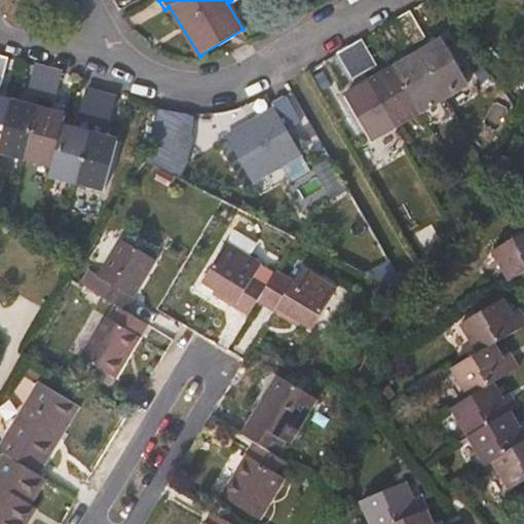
[(423,36),(409,10),(397,19),(412,43),(423,36)]
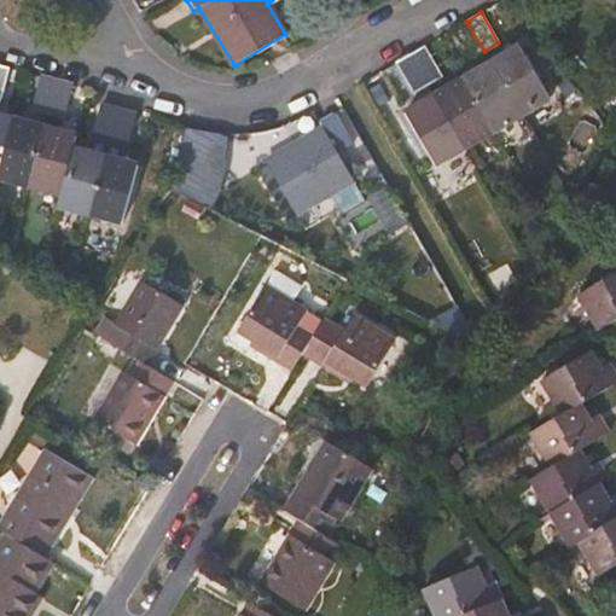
[(548,98),(518,46),(490,62),(522,114),(548,98)]
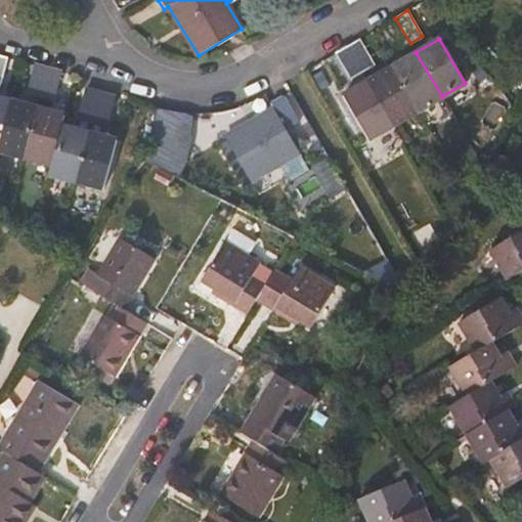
[(375,64),(360,40),(347,47),(362,72),(375,64)]
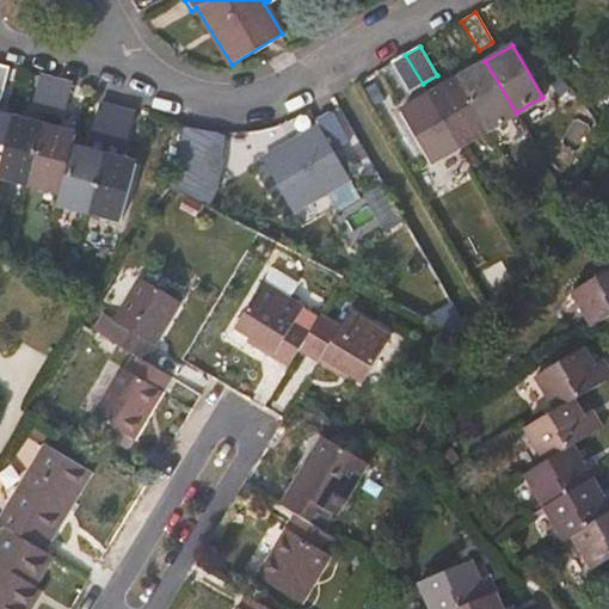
[(423,84),(405,55),(392,63),(408,92),(423,84)]
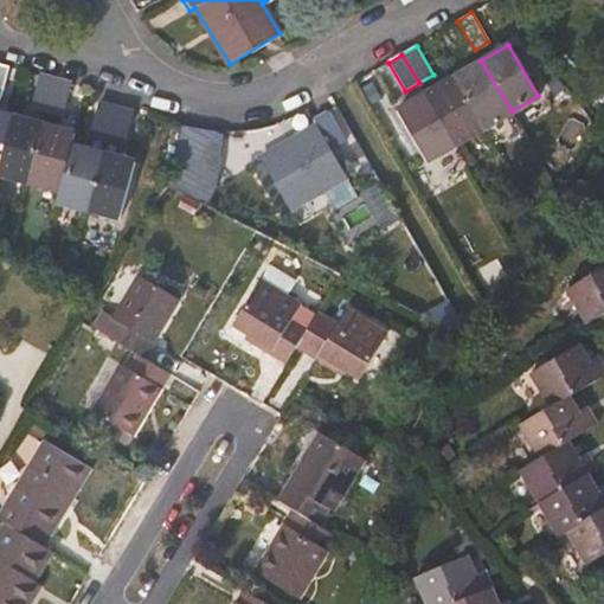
[(512,111),(481,60),(453,77),(483,129),(512,111)]
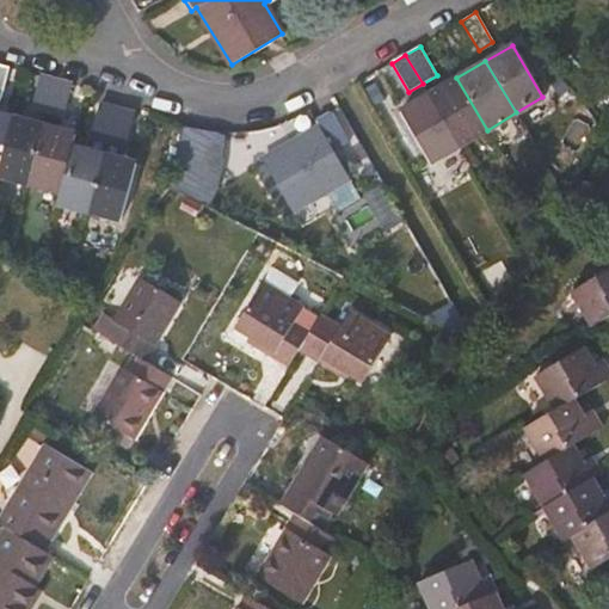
[(47,111),(54,80),(40,77),(31,108),(47,111)]
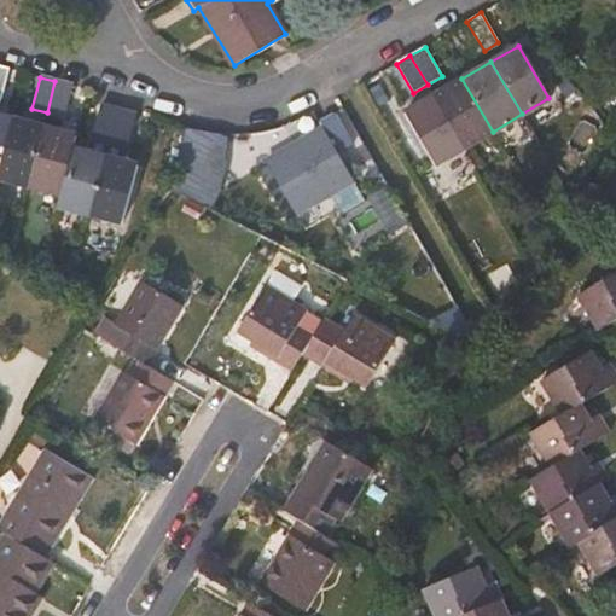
[(493,132),(462,79),(434,96),(465,147),(493,132)]
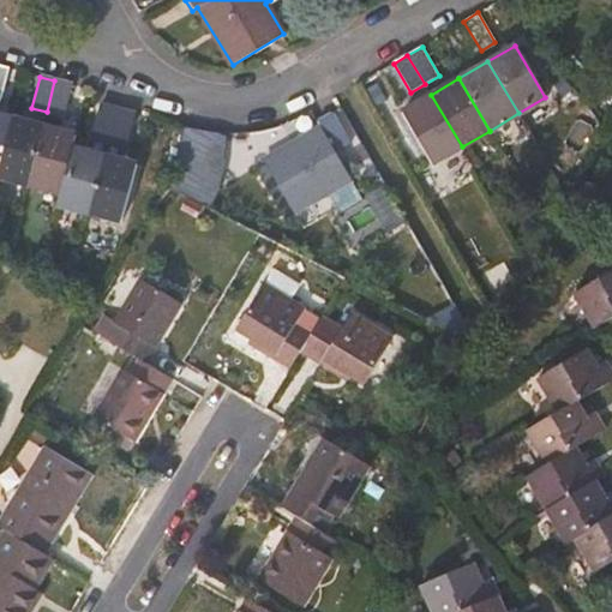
[(63,115),(71,84),(54,81),(47,112),(63,115)]
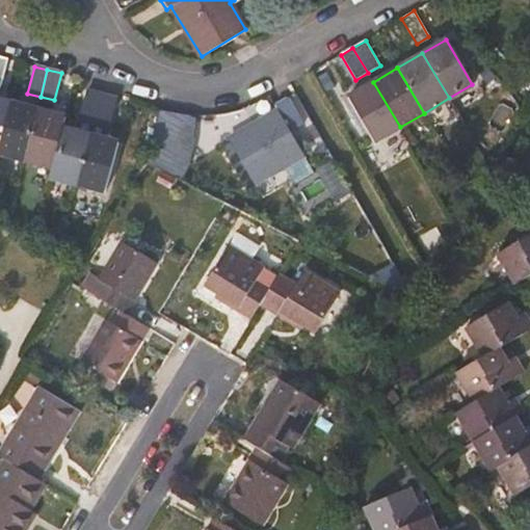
[(400,127),(373,82),(348,97),(375,141),(400,127)]
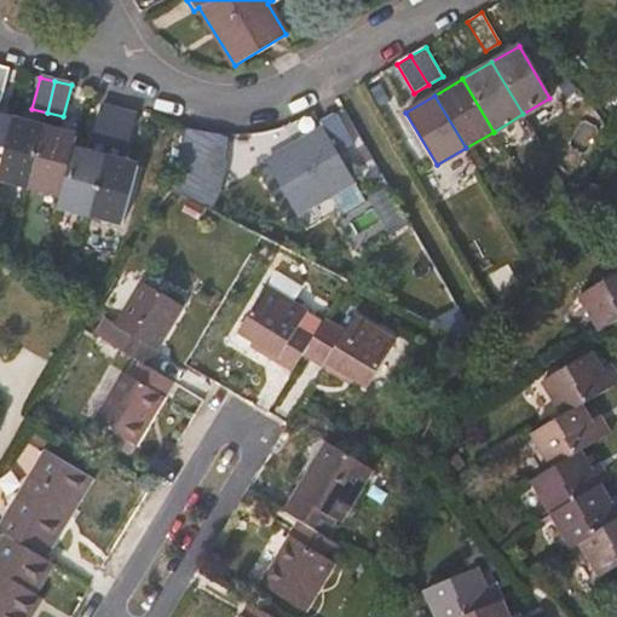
[(108,142),(116,108),(101,104),(92,137),(108,142)]
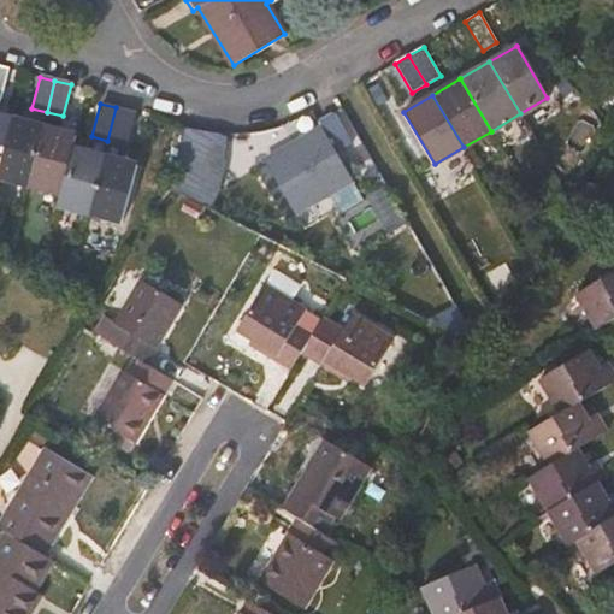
[(123,145),(131,112),(116,107),(107,141),(123,145)]
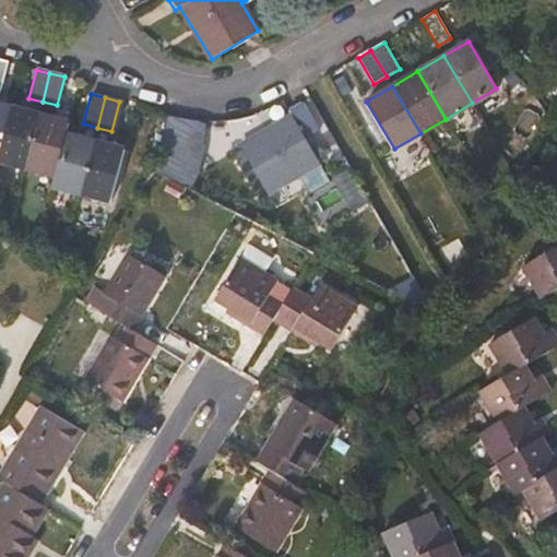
[(0,144),(10,106),(0,103),(0,144)]
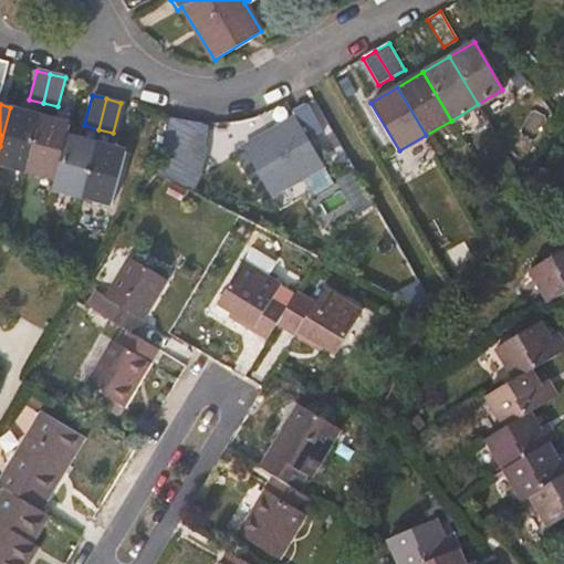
[(293,117),(242,147),(270,195),(322,165),(307,141),(322,132),(305,104),(291,113),(293,117)]
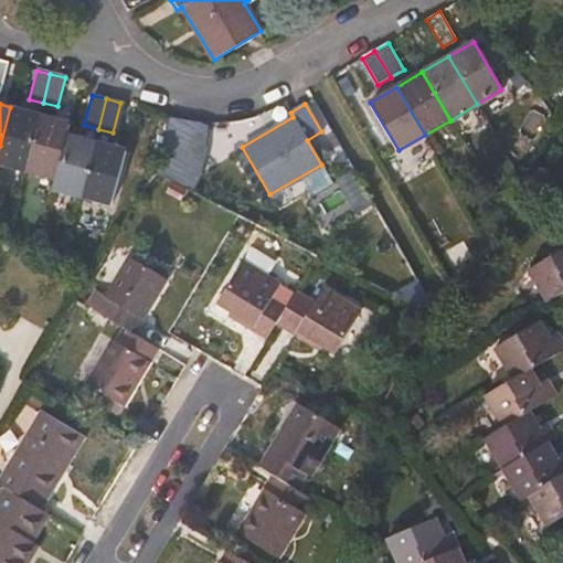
[(0,162),(25,170),(40,115),(10,107),(0,146),(0,162)]
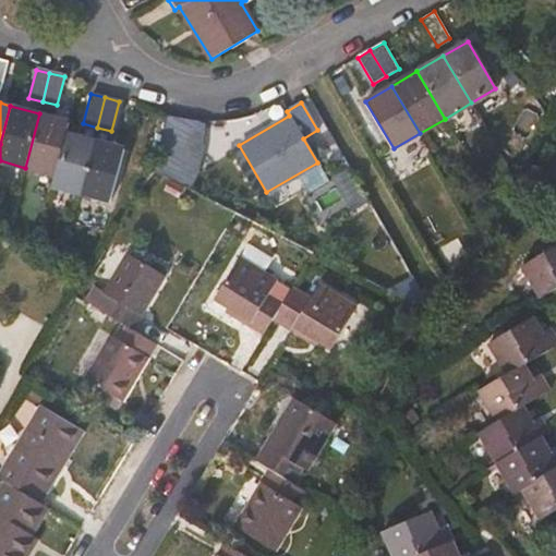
[(53,176),(65,132),(68,121),(39,113),(25,168),(53,176)]
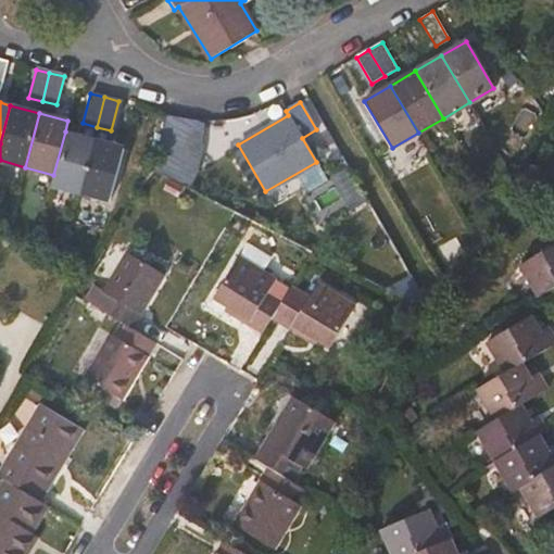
[(79,193),(93,139),(65,131),(53,175),(51,186),(79,193)]
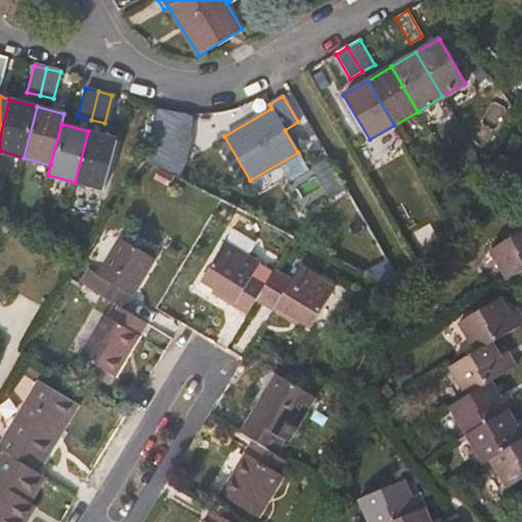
[(102,189),(116,138),(88,131),(75,182),(102,189)]
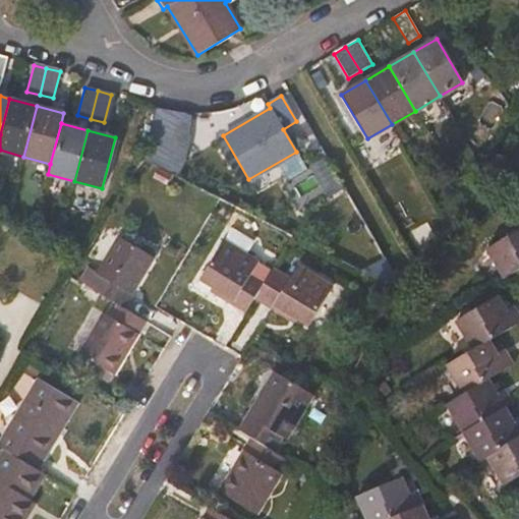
[(210,291),(245,313),(253,300),(265,281),(250,273),(257,261),(245,252),(253,239),(233,227),(225,240),(224,239),(199,279),(212,287),(210,291)]
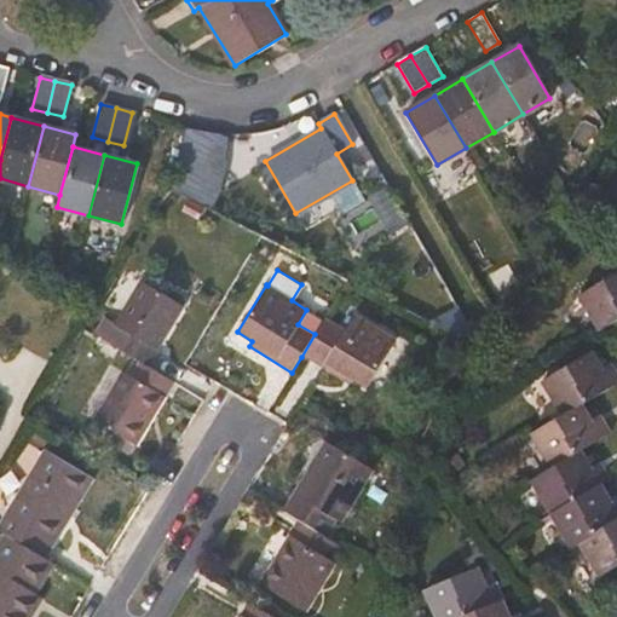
[(616,271),(577,294),(598,330),(616,319),(616,271)]
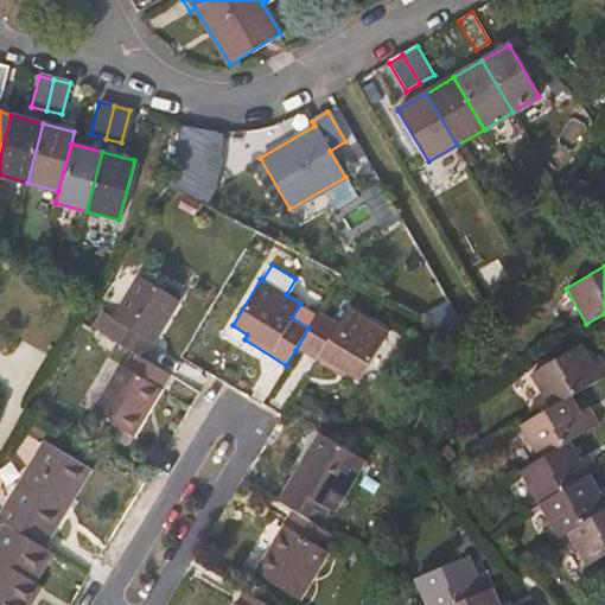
[(102,312),(93,328),(133,352),(142,358),(179,299),(139,275),(112,318),(102,312)]
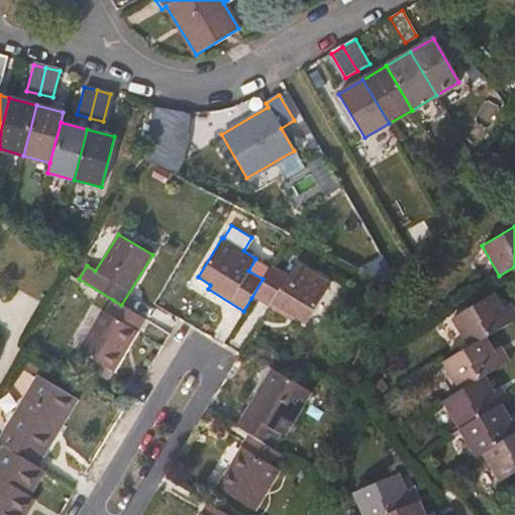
[(255,259),(248,271),(263,279),(271,267),(255,259)]
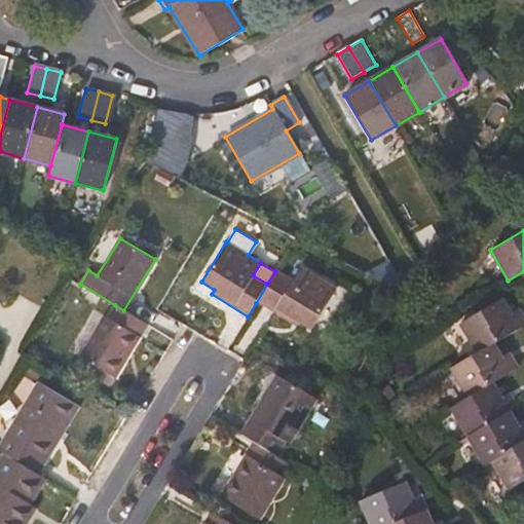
[(298,323),(310,329),(335,288),(298,266),(291,278),(276,270),(275,271),(267,284),(256,303),(295,326),(298,323)]
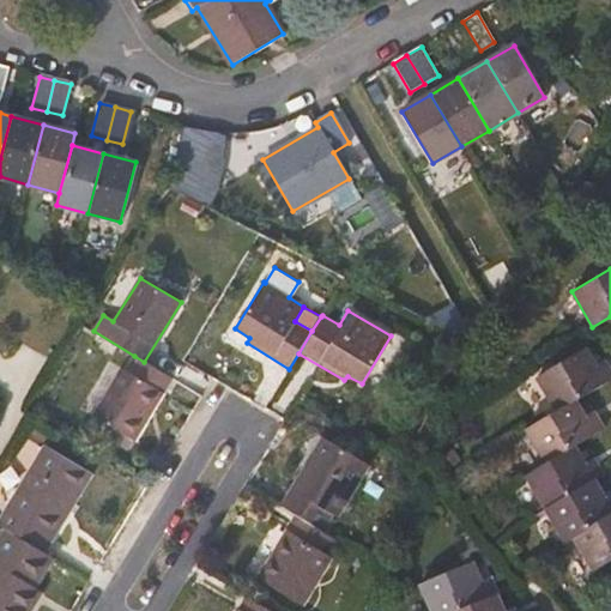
[(534,376),(556,412),(525,430),(544,464),(524,476),(543,509),(564,545),(573,539),(593,572),(610,560),(610,491),(606,495),(596,479),(605,473),(594,457),(587,461),(576,445),(604,428),(594,410),(586,415),(578,399),(610,379),(610,367),(605,358),(598,364),(587,346),(534,376)]
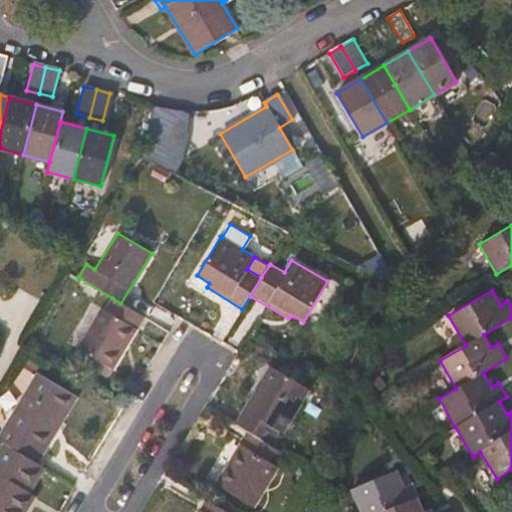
[(76,347),(109,367),(143,315),(120,303),(112,298),(105,311),(100,308),(76,347)]
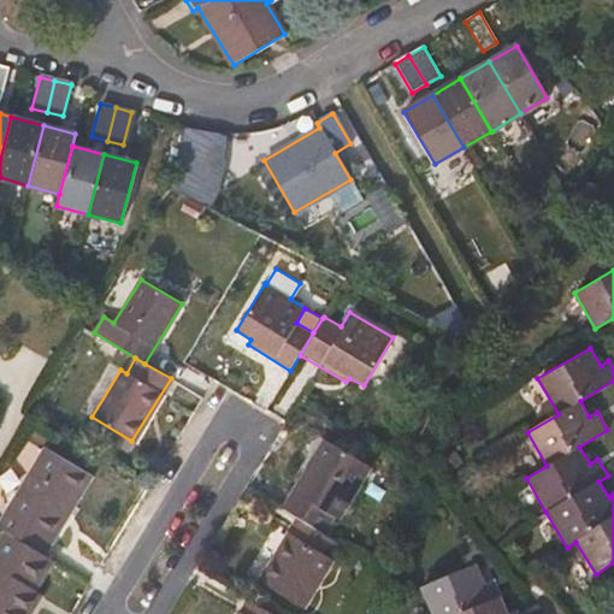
[(323,440),(279,507),(297,518),(324,533),(334,517),(338,520),(371,467),(323,440)]
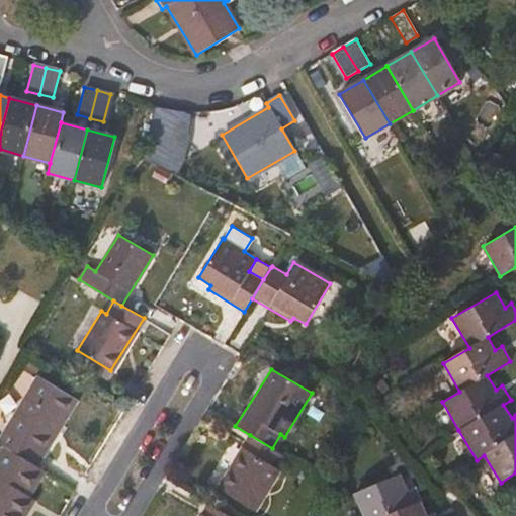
[(36,377),(0,435),(0,444),(4,447),(34,466),(75,401),(36,377)]
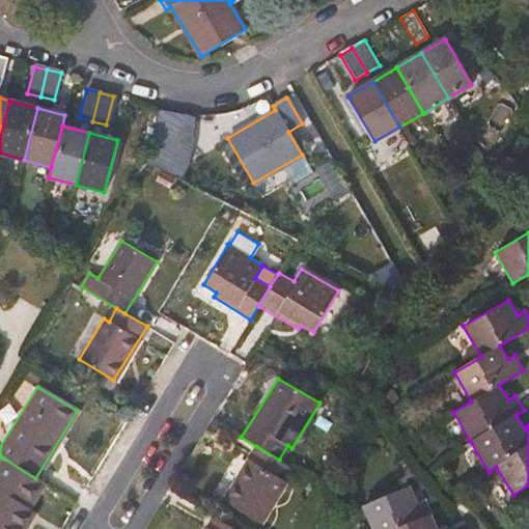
[(256,446),(223,499),(259,523),(294,468),(279,460),(256,446)]
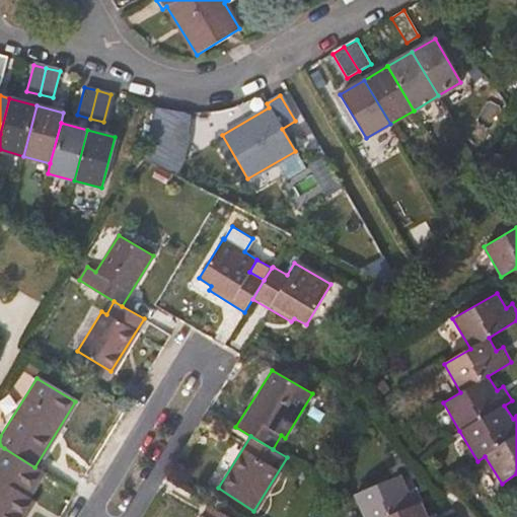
[(4,448),(0,453),(0,516),(22,516),(29,508),(23,504),(28,496),(43,472),(34,467),(4,448)]
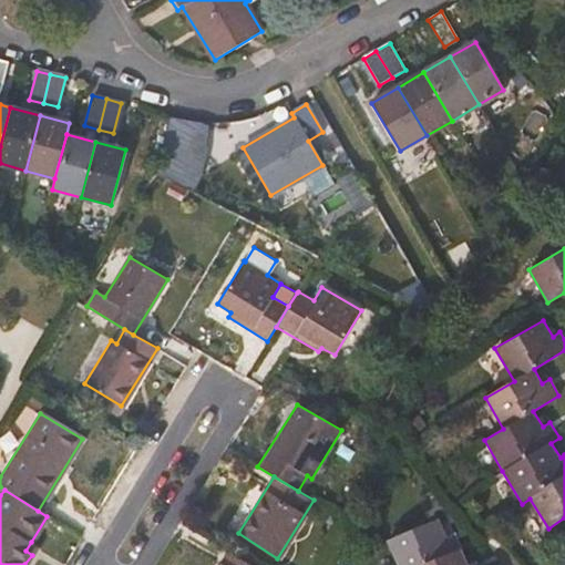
[(437,517),(387,541),(397,564),(478,564),(476,560),(466,564),(460,547),(452,532),(445,535),(437,517)]
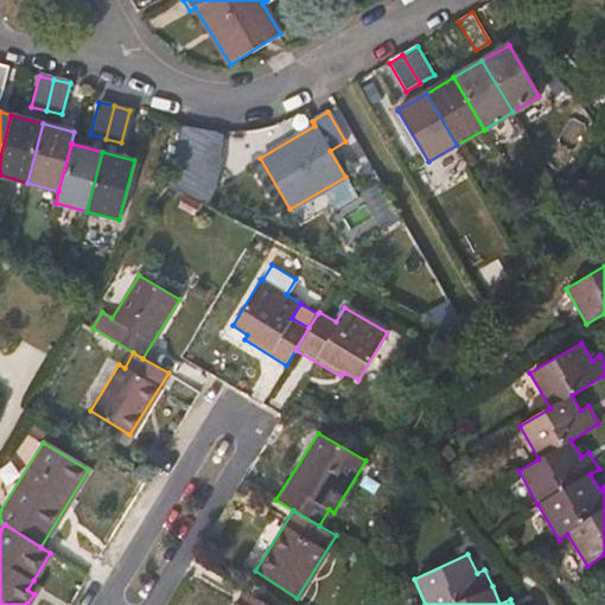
[(27,590),(34,594),(39,585),(33,580),(27,590)]
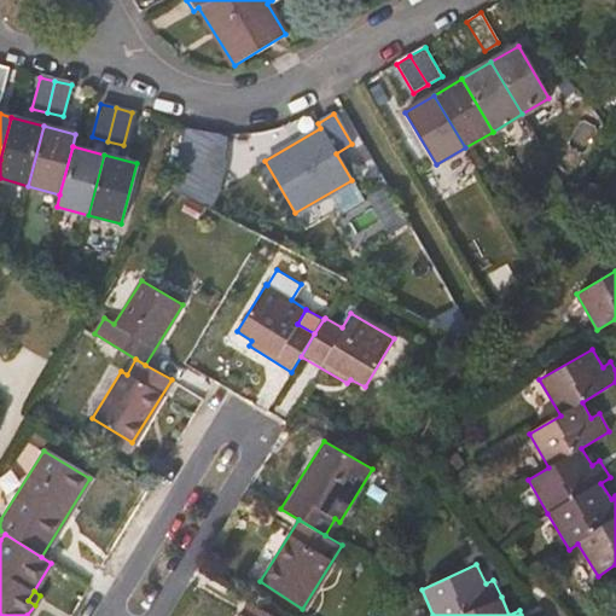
[(274,615),(250,602),(240,615),(274,615)]
